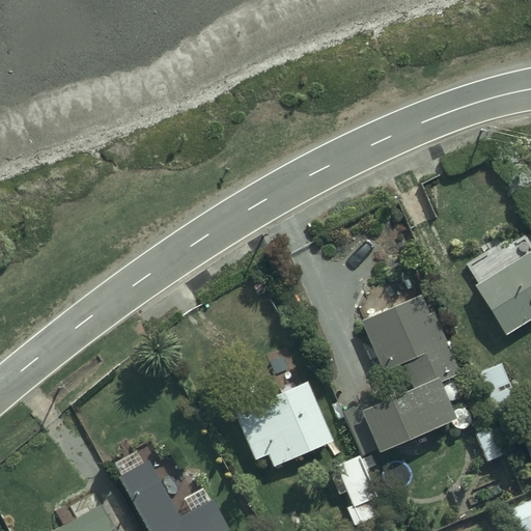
[(530,251),(474,286),(505,336),(530,319),(530,251)]
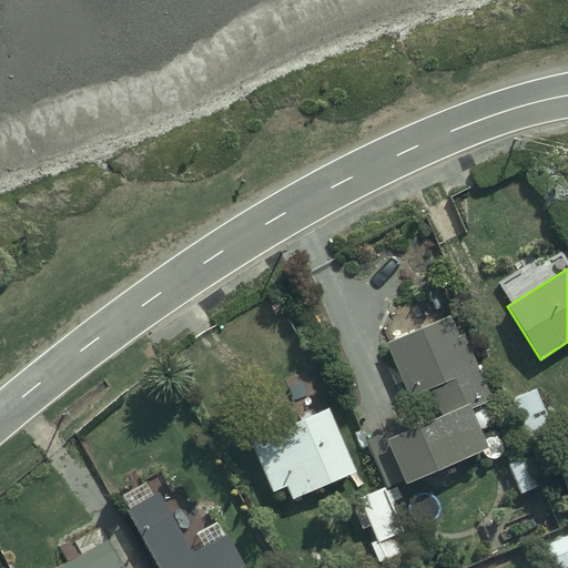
[(476,366),(440,291),(405,305),(416,330),(385,344),(409,397),(429,387),(442,415),(384,442),(404,485),(486,447),(469,411),(493,401),(480,374),(485,373),(480,364),(476,366)]
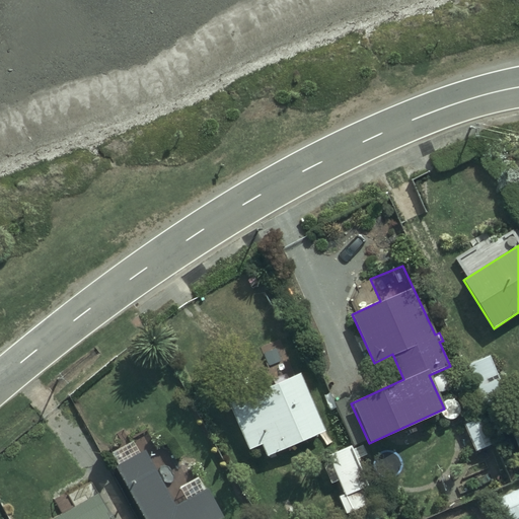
[(489,356),(467,365),(484,400),(505,391),(489,356)]
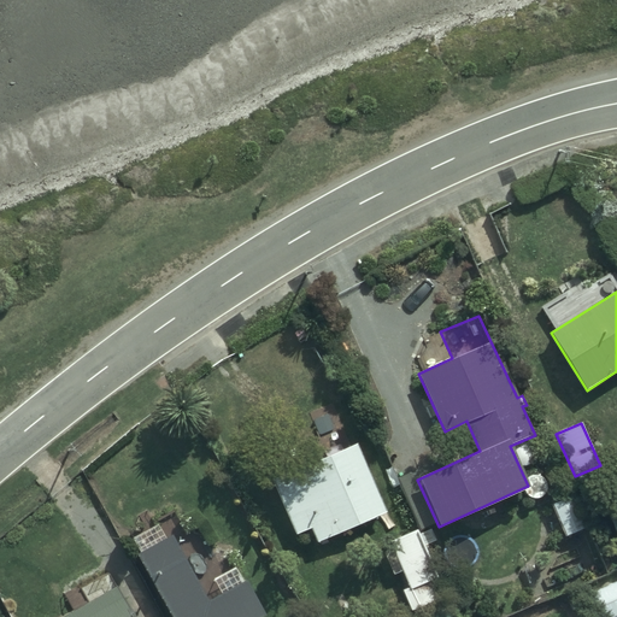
[(356,441),(270,480),(295,536),(310,529),(316,544),(387,513),(356,441)]
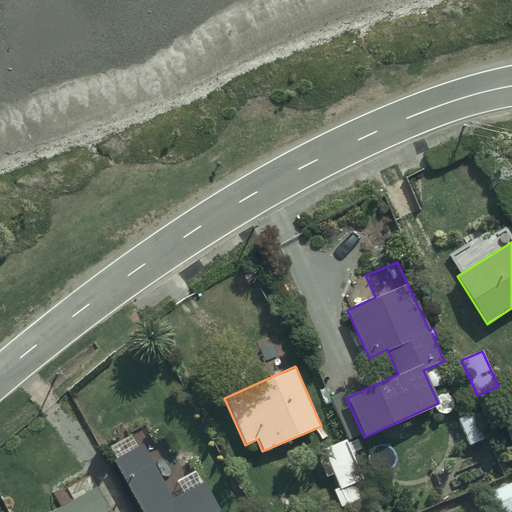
[(476,411),(457,419),(468,445),(487,437),(476,411)]
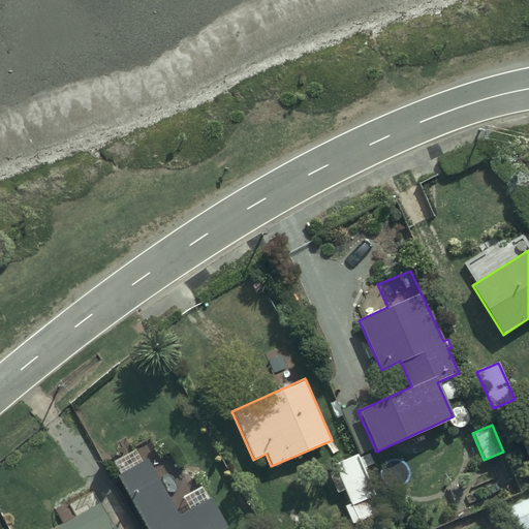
[(356,454),(335,464),(337,470),(328,474),(337,494),(344,491),(350,504),(343,508),(350,525),(383,510),(363,468),(373,463),(369,454),(359,459),(356,454)]
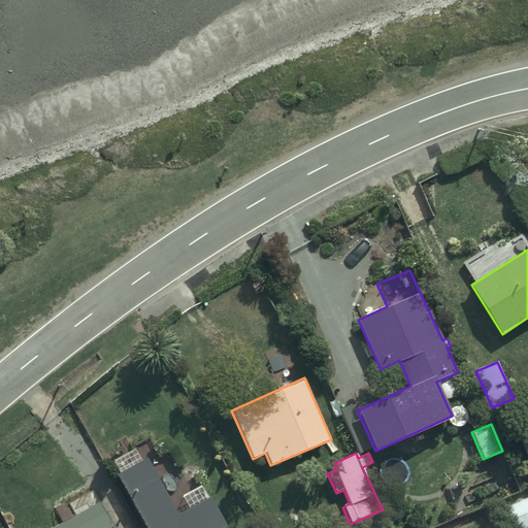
[(146,459),(117,475),(144,527),(225,527),(228,526),(211,495),(176,515),(146,459)]
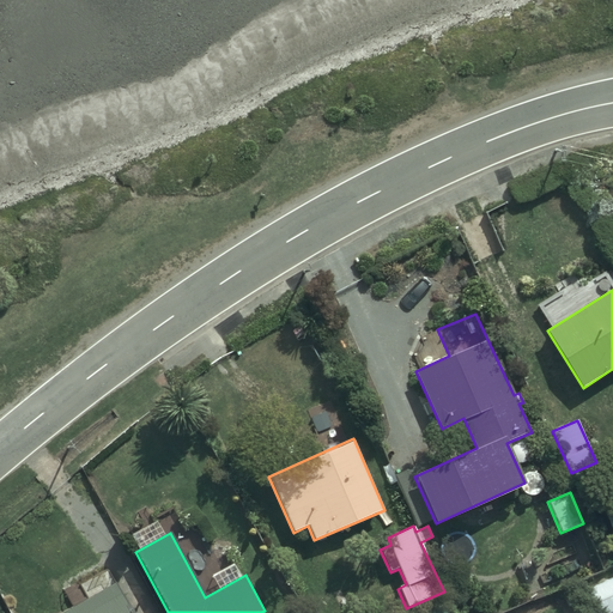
[(587,589),(596,612),(610,612),(612,612),(612,570),(606,574),(608,580),(587,589)]
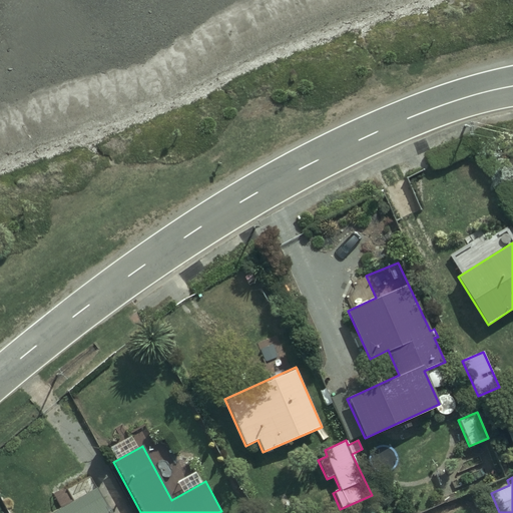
[(111,512),(93,481),(37,512),(111,512)]
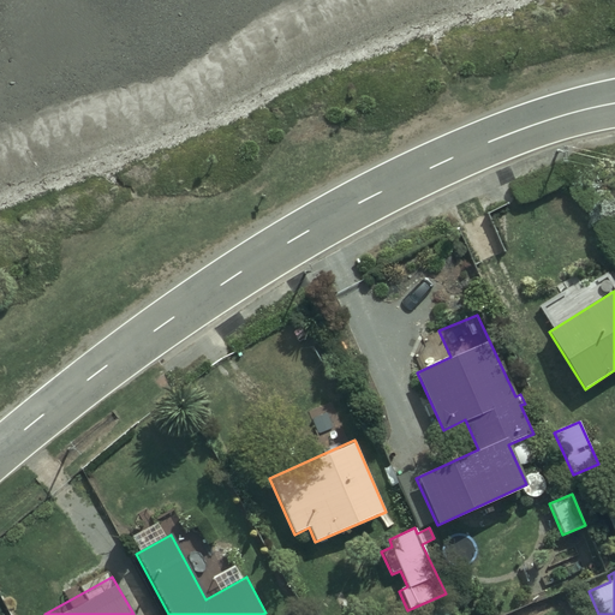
All buildings are outlined.
